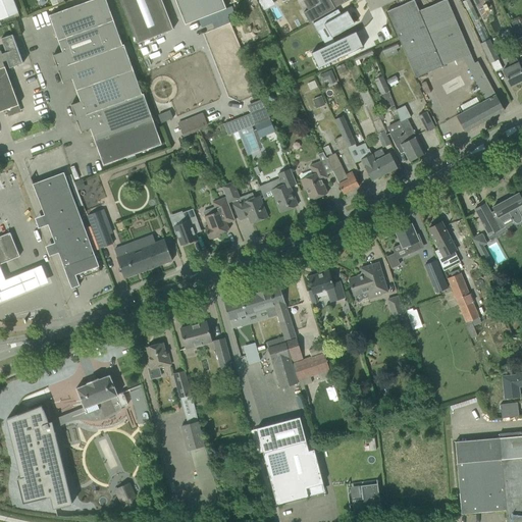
[(0,0),(0,19),(18,13),(12,0),(0,0)]
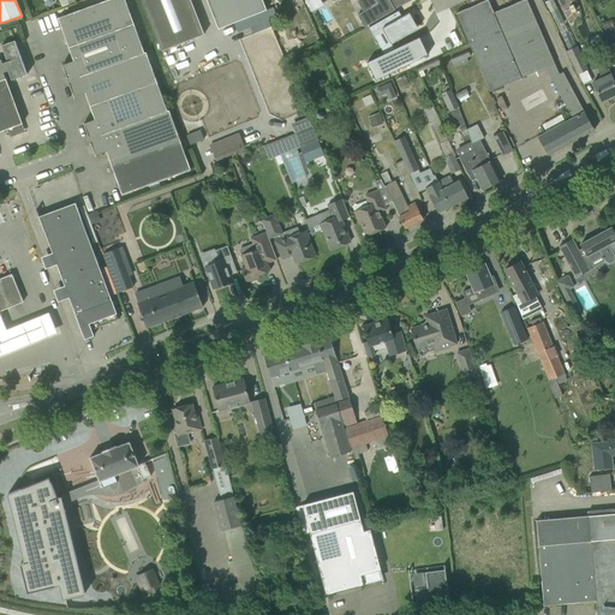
[(107,0),(58,18),(69,47),(133,24),(124,0),(107,0)]
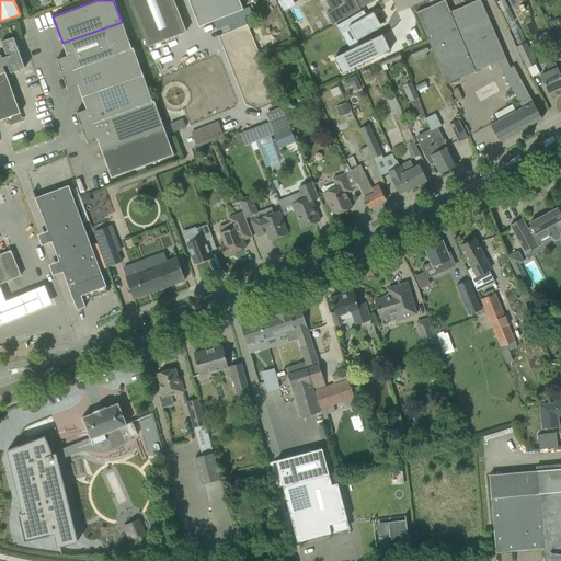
[(186,31),(173,0),(128,0),(147,46),(186,31)]
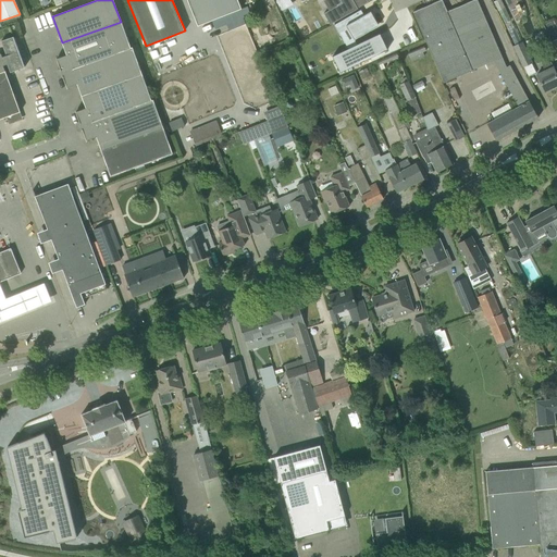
[(186,0),(197,26),(240,9),(237,0),(186,0)]
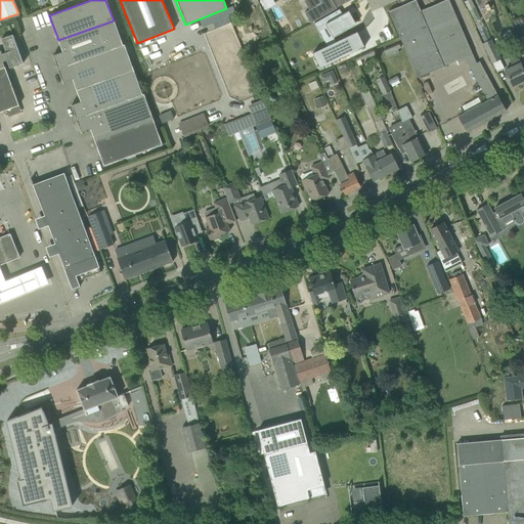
[(259,0),(260,0),(265,10),(270,7),(266,1),(268,0),(259,0)]
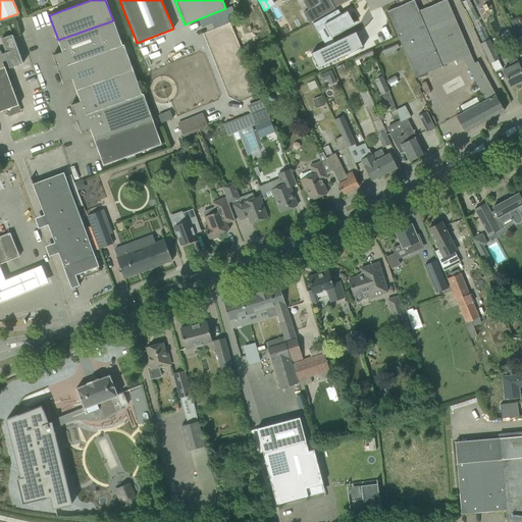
[(309,23),(335,8),(329,0),(318,0),(320,3),(303,13),(309,23)]
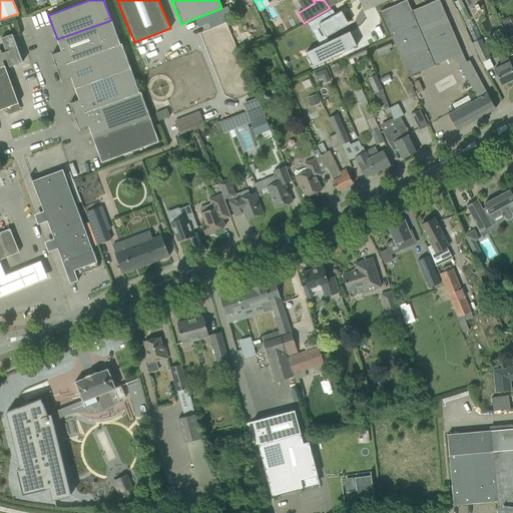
[(407,1),(381,12),(408,76),(454,56),(477,98),(448,114),(457,130),(495,108),(470,62),(467,64),(439,0),(432,0),(411,9),(407,1)]
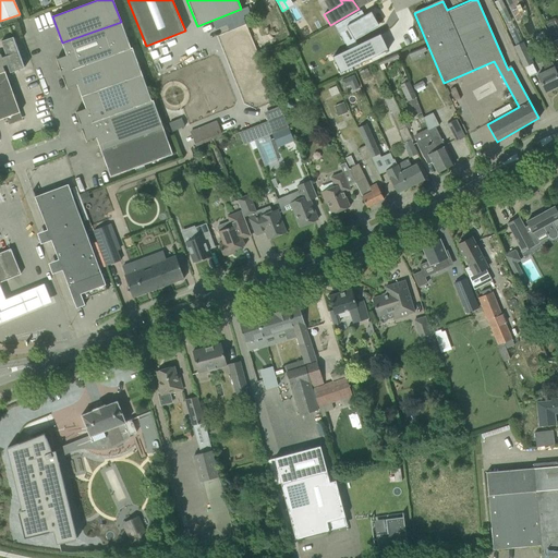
[(501,0),(497,0),(495,2),(499,11),(506,8),(501,0)]
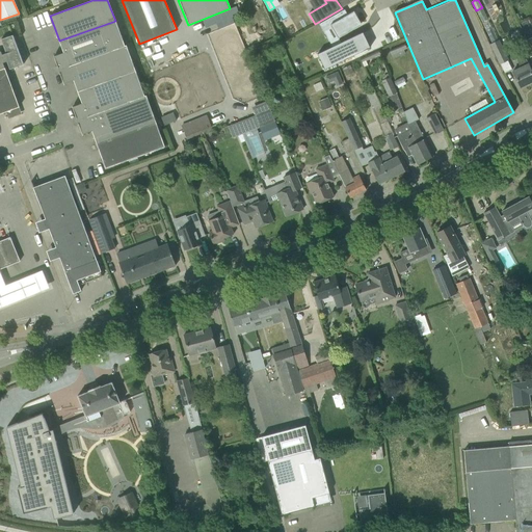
[(344,9),(319,24),(323,31),(331,27),(338,38),(360,26),(353,14),(348,17),(344,9)]
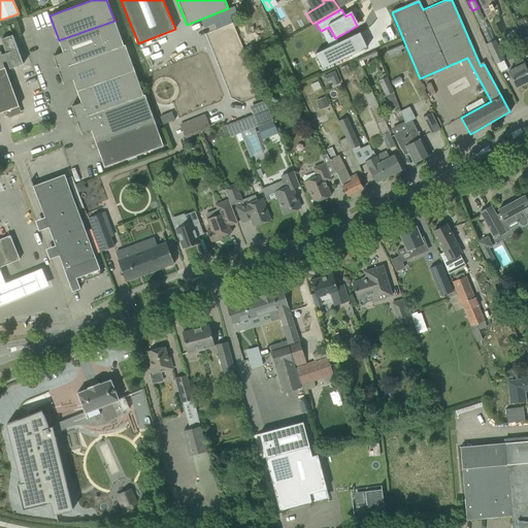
[(388,43),(399,38),(388,10),(369,18),(376,35),(383,32),(388,43)]
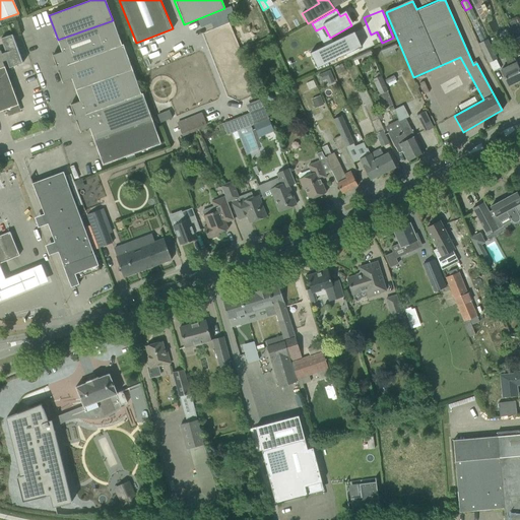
[(53,55),(57,69),(122,45),(113,20),(58,40),(62,52),(53,55)]
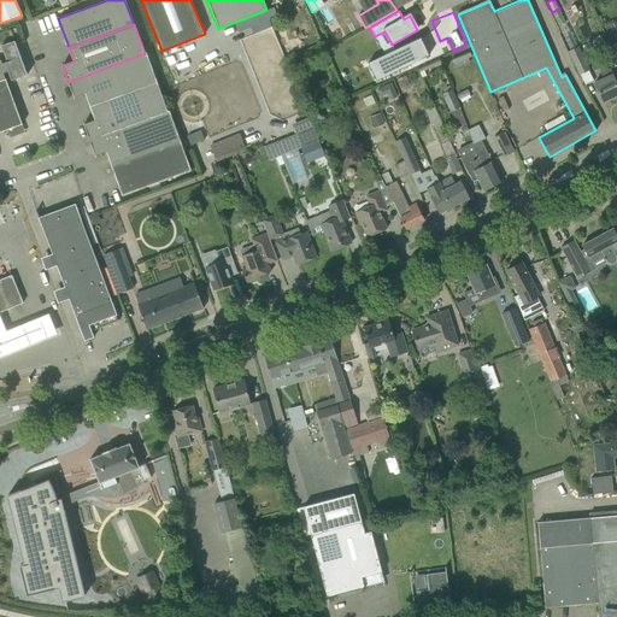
[(369,63),(377,80),(429,54),(421,37),(369,63)]
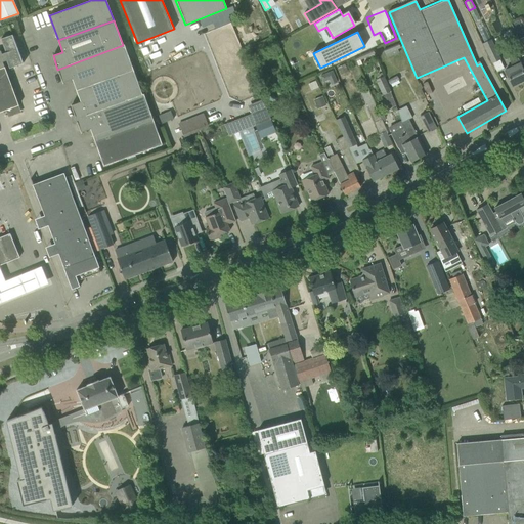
[(0,112),(6,111),(7,114),(18,111),(3,69),(8,67),(9,69),(24,63),(12,34),(0,38),(5,51),(1,53),(0,50),(0,49),(0,112)]
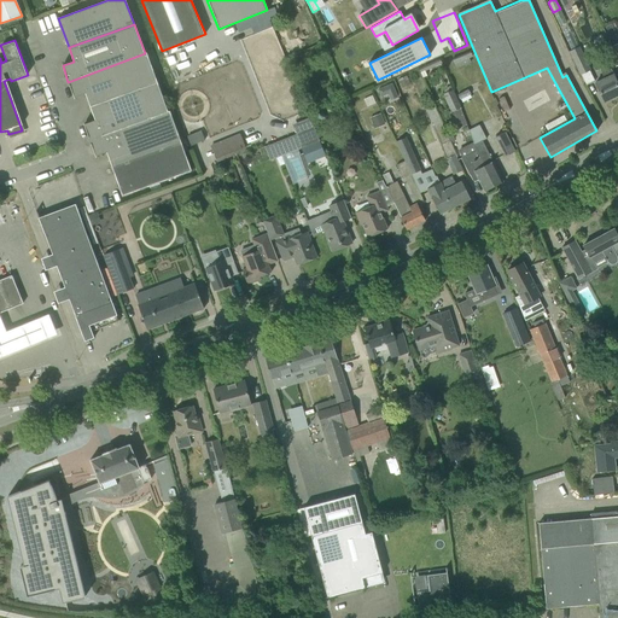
[(590,71),(578,48),(570,52),(582,76),(590,71)]
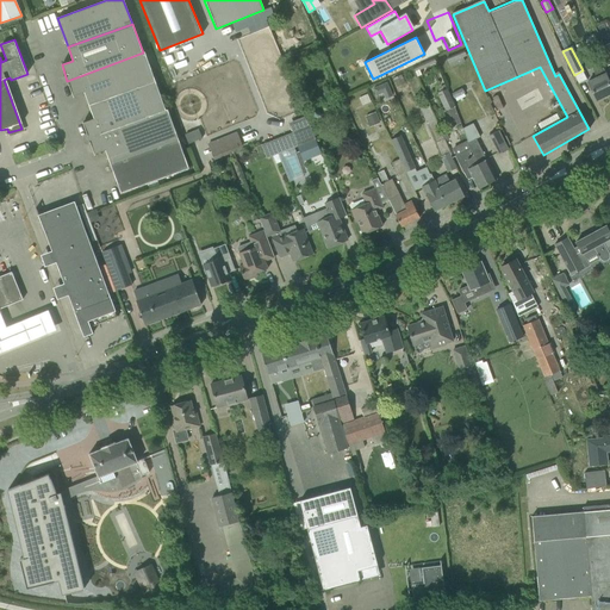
[(85,92),(89,105),(155,81),(144,51),(143,53),(67,81),(73,97),(85,92)]
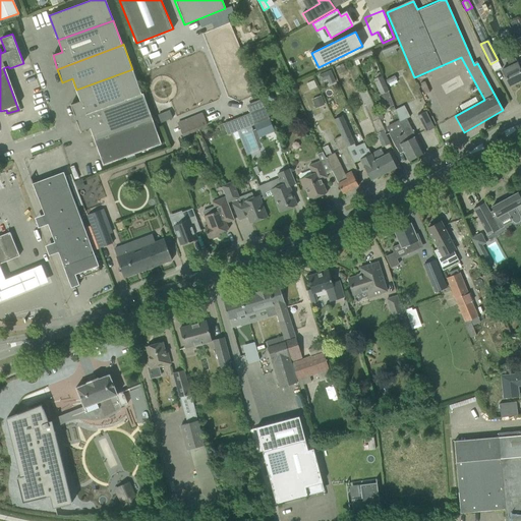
[(520,80),(520,70),(513,55),(506,58),(510,66),(507,68),(502,70),(509,87),(520,80)]
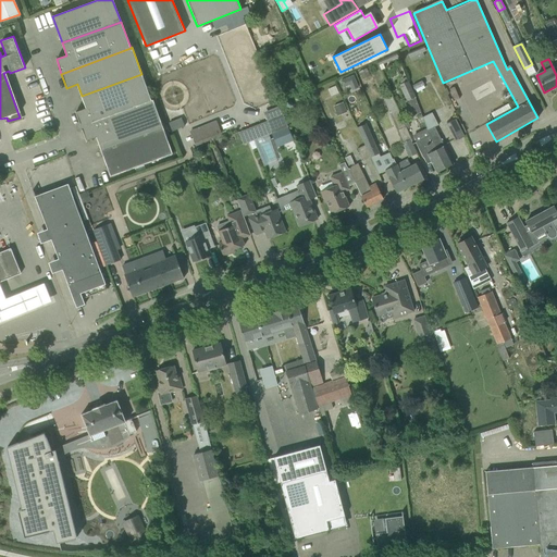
[(75,112),(81,126),(151,101),(151,100),(141,74),(82,96),(86,109),(75,112)]
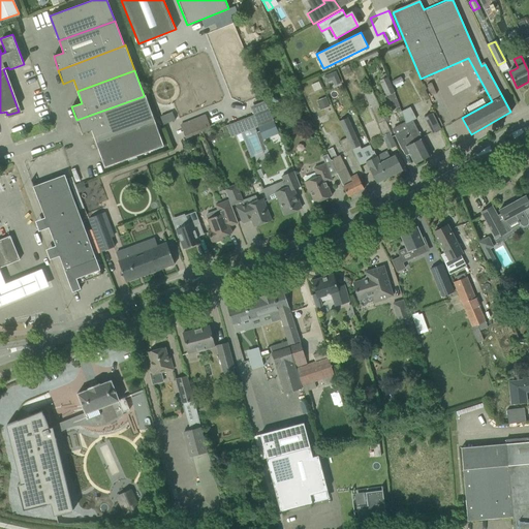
[(336,71),(323,76),(327,83),(339,78),(336,71)]
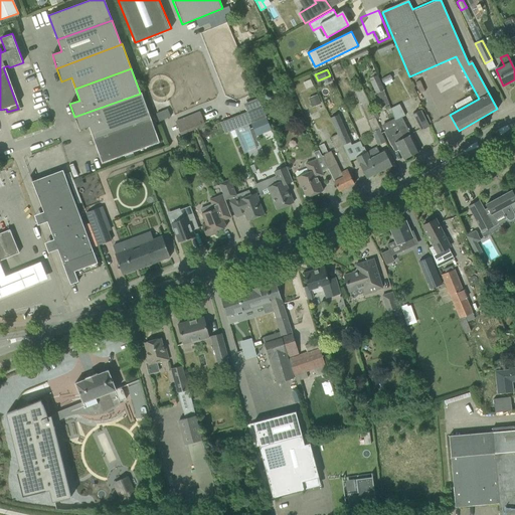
[(369,78),(382,107),(389,104),(383,91),(384,90),(376,72),(370,75),(371,77),(369,78)]
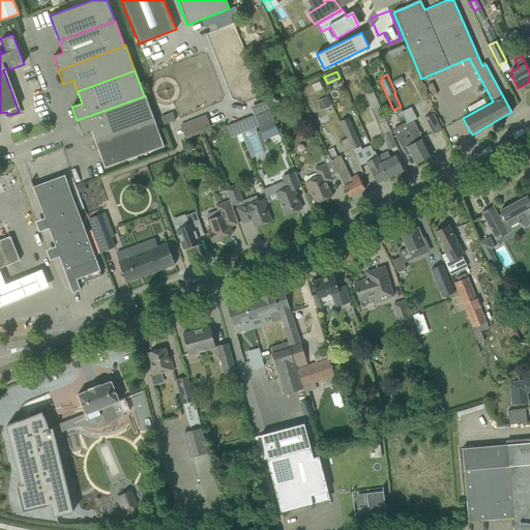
[(391,135),(384,116),(383,116),(373,90),(364,93),(377,124),(377,123),(389,150),(396,146),(390,135),(391,135)]
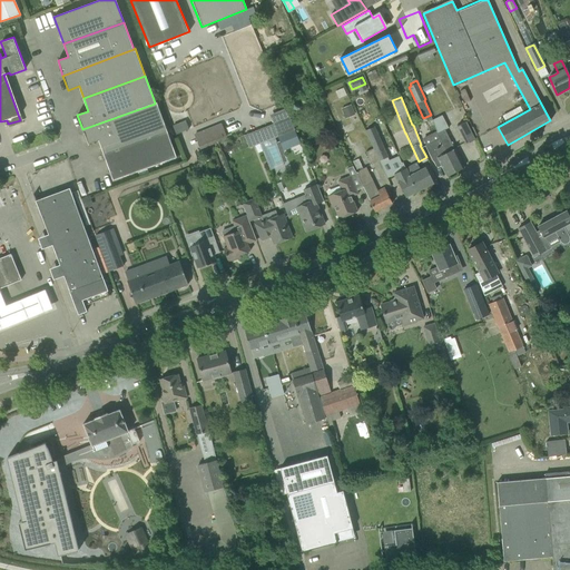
[(98,140),(102,153),(166,130),(156,102),(155,102),(155,104),(82,129),(88,144),(98,140)]
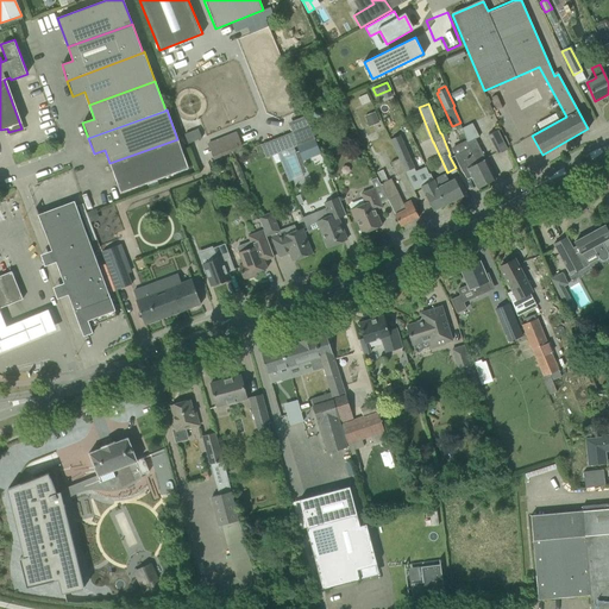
[(368,125),(380,120),(376,111),(364,115),(368,125)]
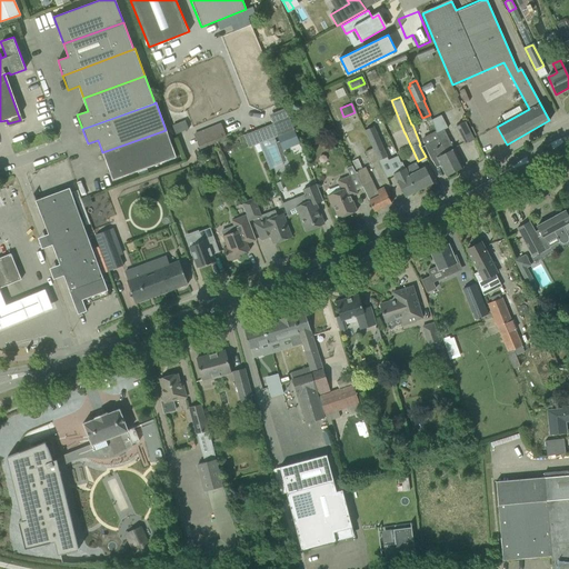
[(278,136),(277,136),(283,150),(300,143),(295,129),(293,129),(286,109),(270,116),(278,136)]
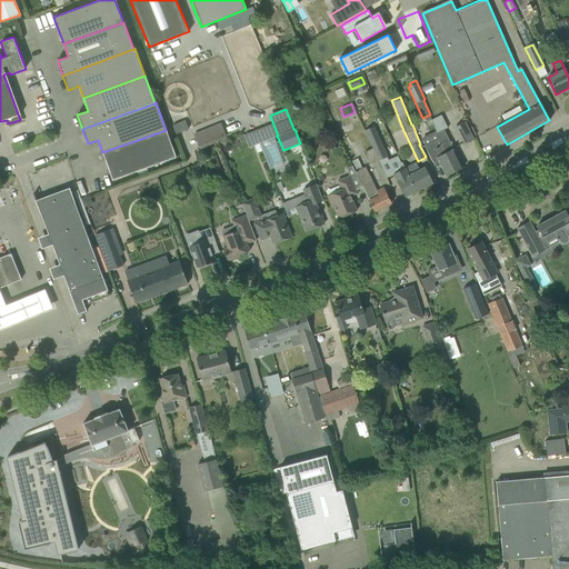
[(431,121),(437,133),(439,139),(423,147),(431,161),(432,161),(435,167),(437,167),(440,166),(446,176),(462,167),(445,133),(443,130),(447,128),(441,116),(431,121)]
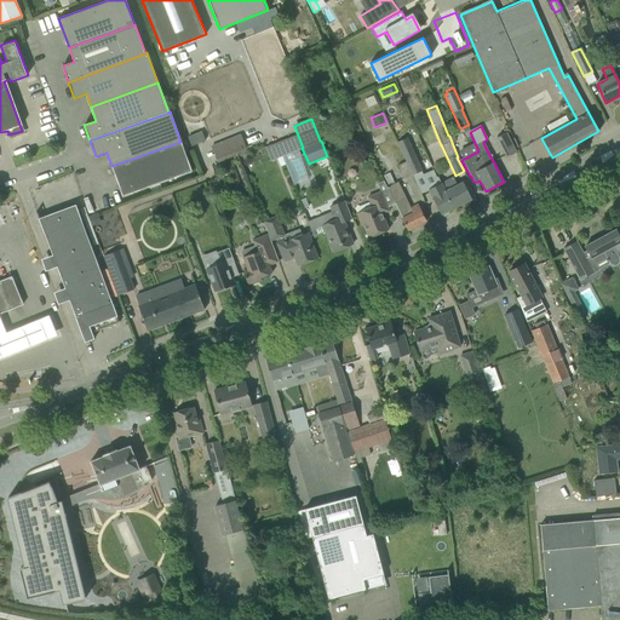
[(497,138),(506,158),(516,153),(506,133),(497,138)]
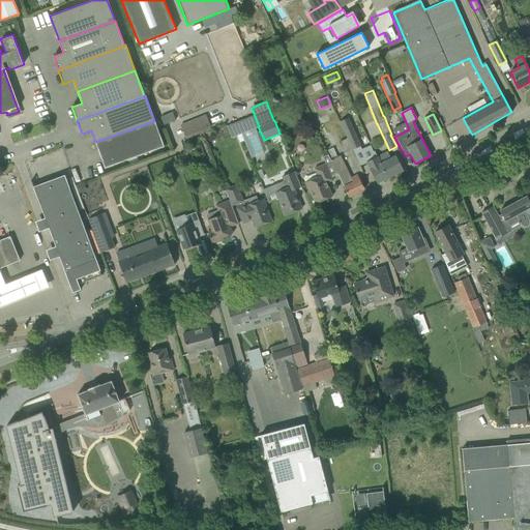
[(181,126),(186,140),(211,129),(205,116),(181,126)]
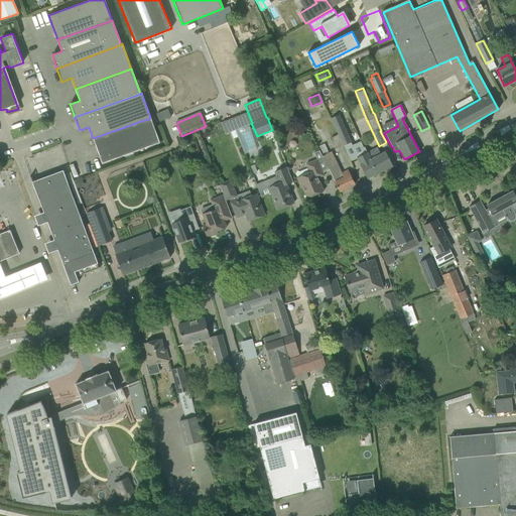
[(330,119),(338,135),(339,135),(345,146),(351,143),(338,115),(330,119)]
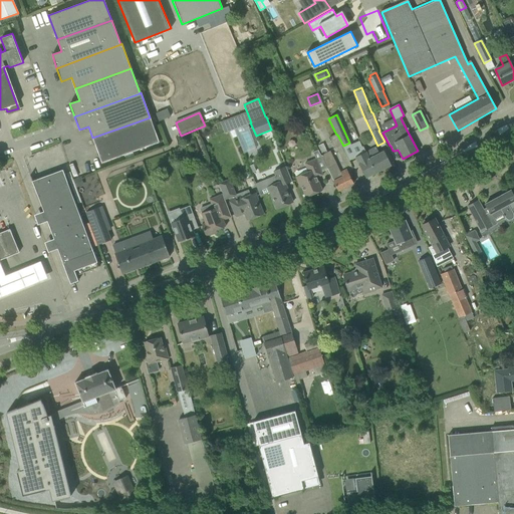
[(150,117),(92,138),(101,163),(159,142),(150,117)]
